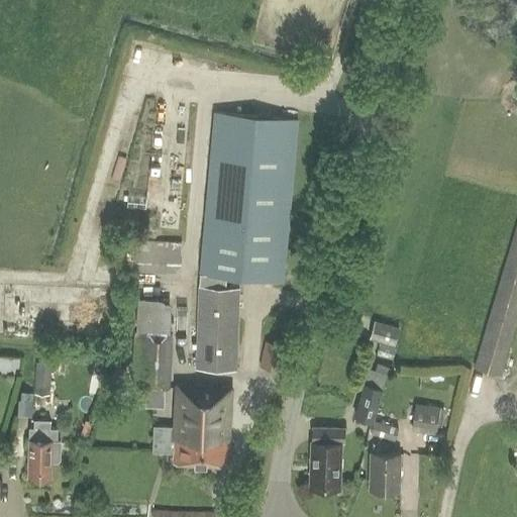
[(283,282),(297,130),(298,120),(214,112),(200,274),(201,274),(200,286),(199,286),(196,369),(236,371),(239,288),(225,287),(225,276),(283,282)]
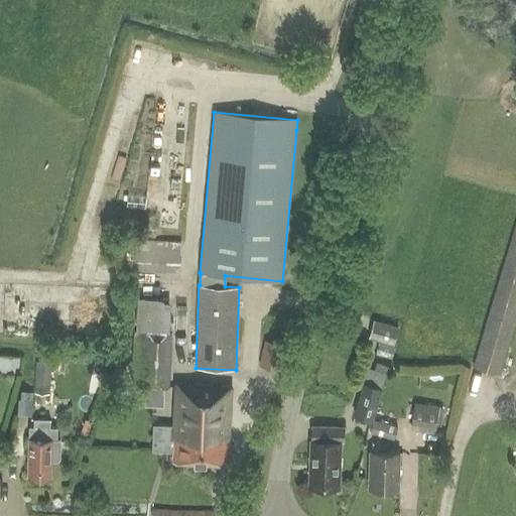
[(180,264),(181,242),(120,239),(119,269),(175,272),(175,264),(180,264)]
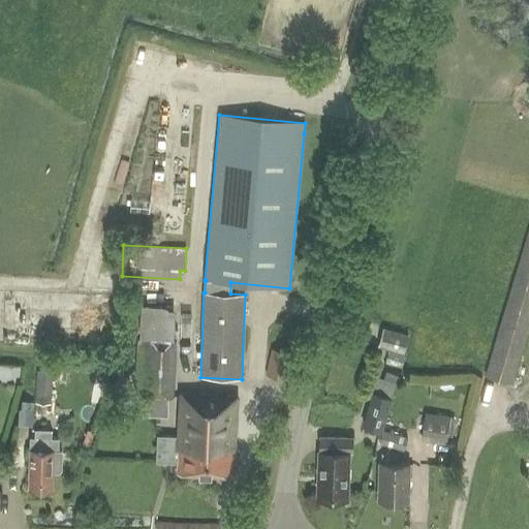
[(491,378),(528,390),(528,281),(522,279),(491,378)]
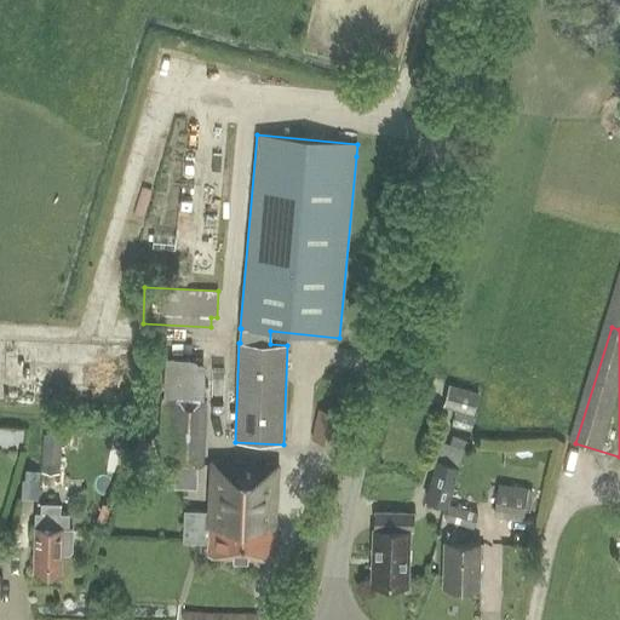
[(204,399),(205,363),(194,362),(194,359),(165,357),(164,396),(176,397),(176,399),(161,399),(159,446),(149,445),(148,463),(204,466),(207,411),(206,411),(207,400),(200,399),(204,399)]
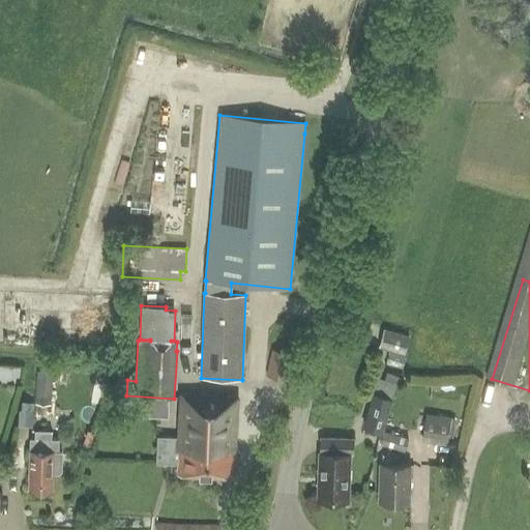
[(404,354),(409,335),(385,329),(380,347),(404,354)]
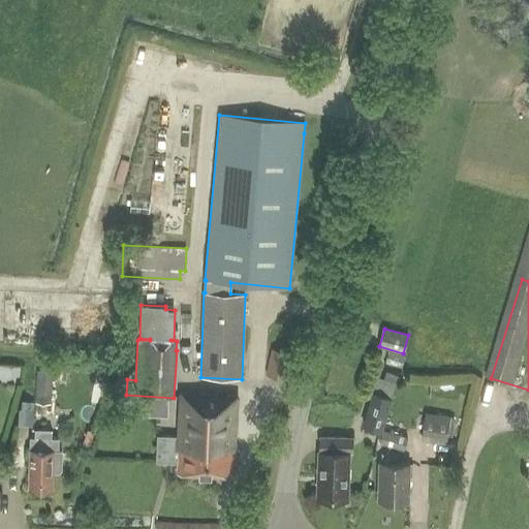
[(284,378),(289,353),(272,350),(267,375),(284,378)]
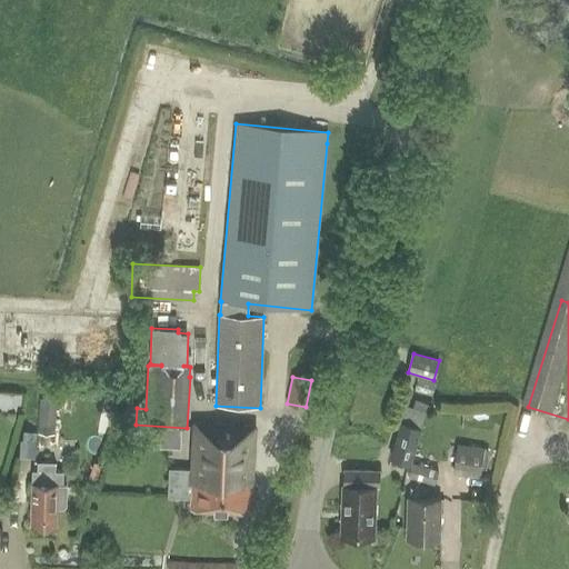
[(55,433),(58,398),(40,397),(38,432),(55,433)]
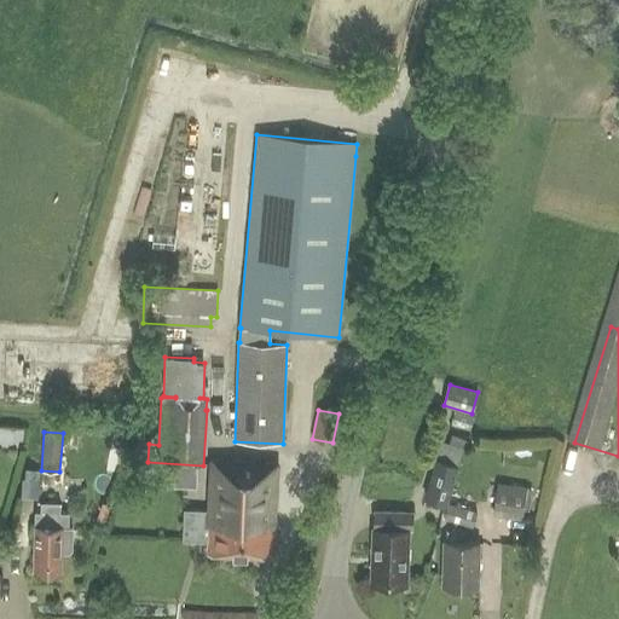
[(446,505),(466,437),(451,433),(449,441),(441,440),(437,458),(435,458),(423,499),(446,505)]
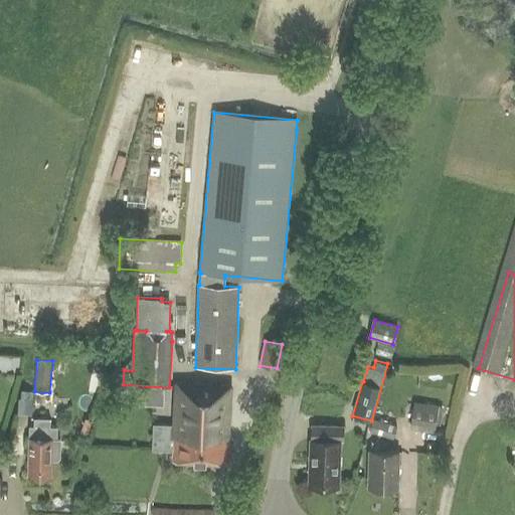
[(227,463),(231,385),(176,382),(174,424),(153,423),(152,450),(172,451),(172,461),(227,463)]
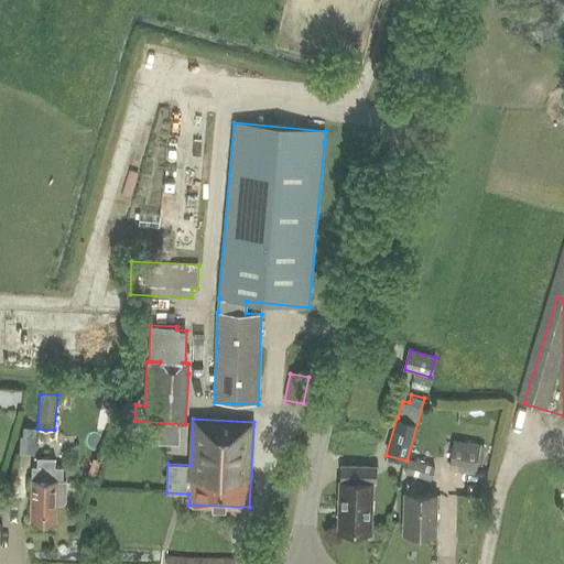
[(476,474),(480,443),(454,440),(448,469),(476,474)]
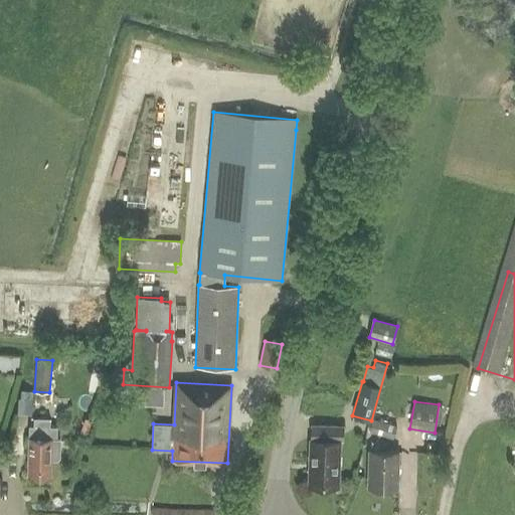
[(398,420),(374,413),(369,432),(393,438),(398,420)]
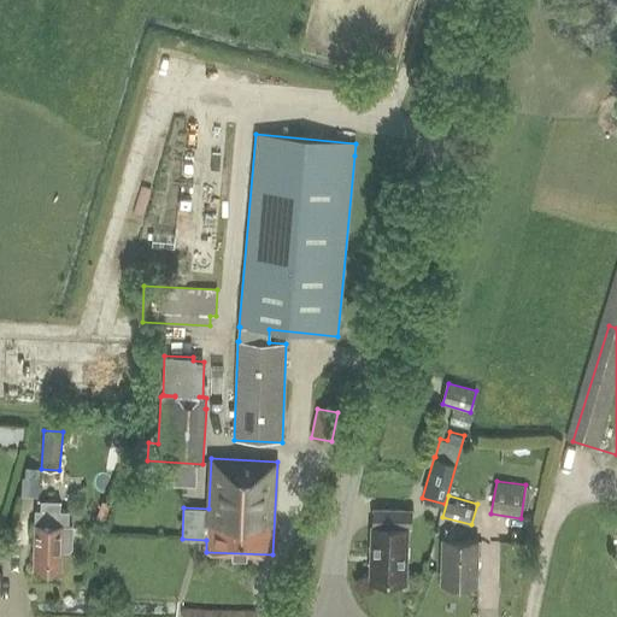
[(70,512),(60,512),(60,500),(41,500),(40,511),(35,511),(34,538),(36,538),(35,570),(59,570),(60,551),(69,551),(72,547),(74,526),(69,526),(70,512)]
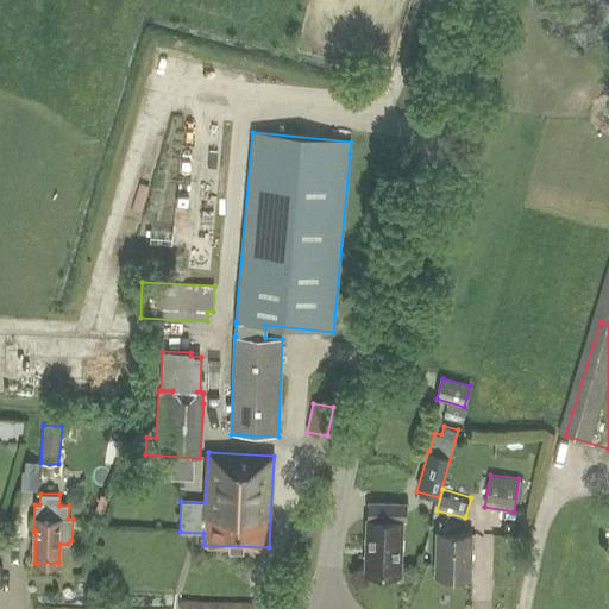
[(401,537),(402,504),(369,502),(368,520),(365,520),(364,558),(366,559),(365,573),(400,575),(401,537)]
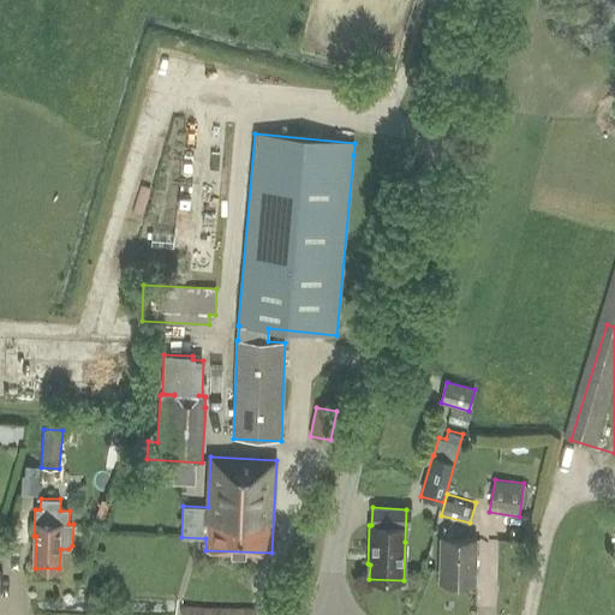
[(475,583),(476,539),(441,538),(440,581),(475,583)]
